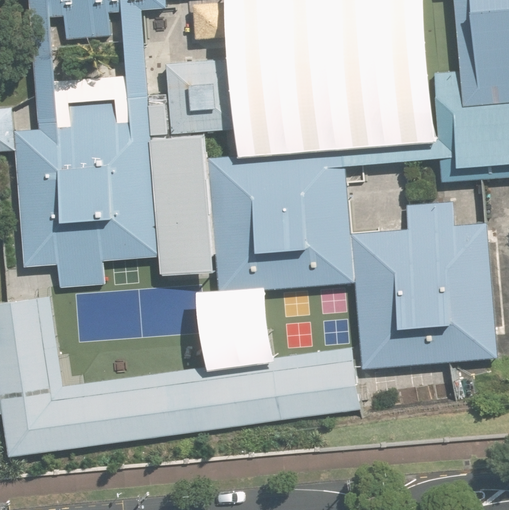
[(29,0),(39,129),(59,128),(55,82),(50,16),(48,0),(29,0)]
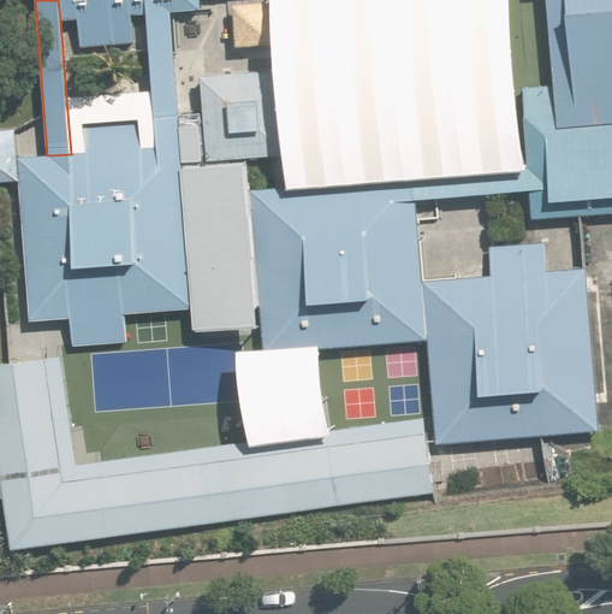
[(58,0),(60,19),(76,18),(77,46),(132,42),(130,15),(144,13),(142,0),(58,0)]
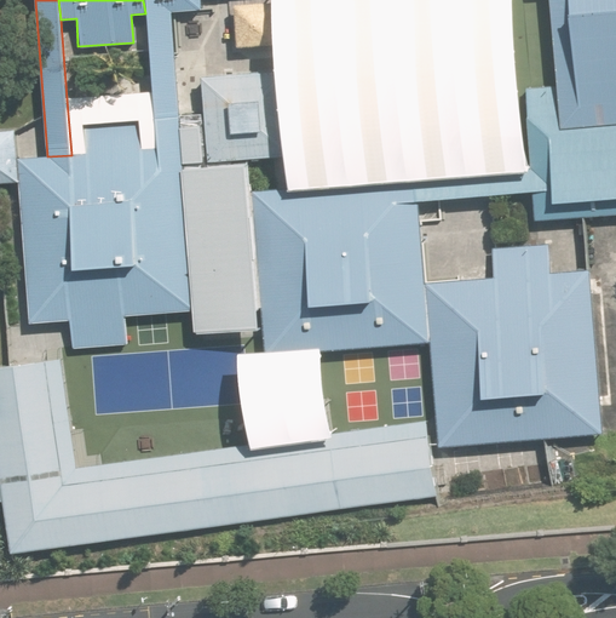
[(151,93),(155,148),(180,147),(170,10),(201,7),(200,0),(143,0),(145,13),(151,93)]
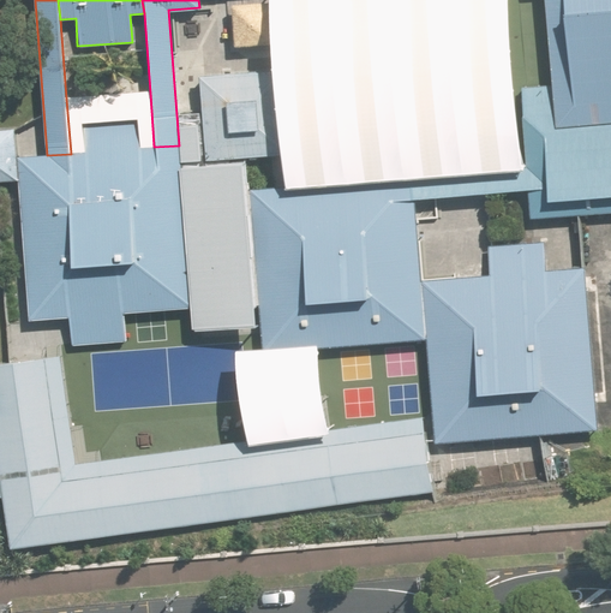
[(610,0),(540,0),(552,129),(610,124),(610,0)]
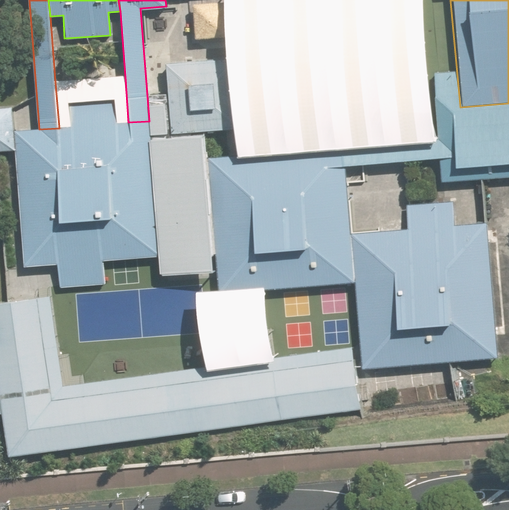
[(237,59),(165,65),(171,134),(243,128),(237,59)]
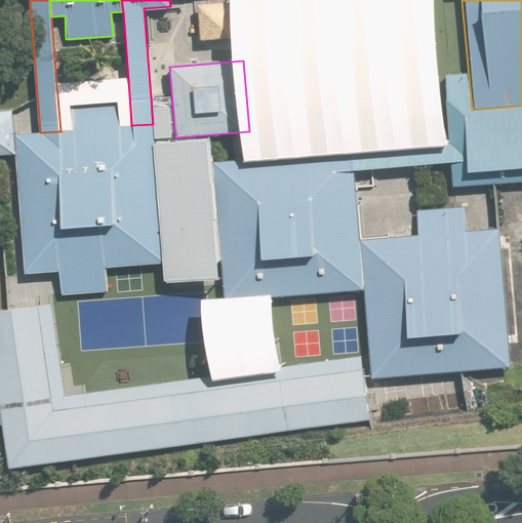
[(104,269),(165,264),(156,143),(155,123),(153,124),(131,125),(128,79),(56,84),(61,131),(40,132),(13,134),(14,154),(25,275),(58,272),(61,293),(106,289),(104,269)]
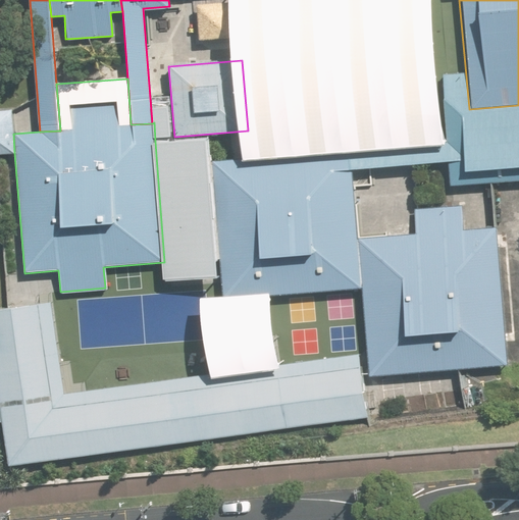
[(449,188),(518,180),(518,105),(469,109),(442,112),(445,144),(447,163),(449,188)]
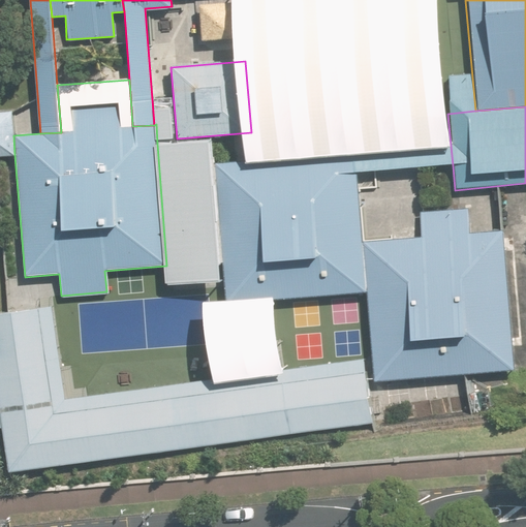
[(0,156),(14,155),(13,135),(11,112),(0,113),(0,156)]
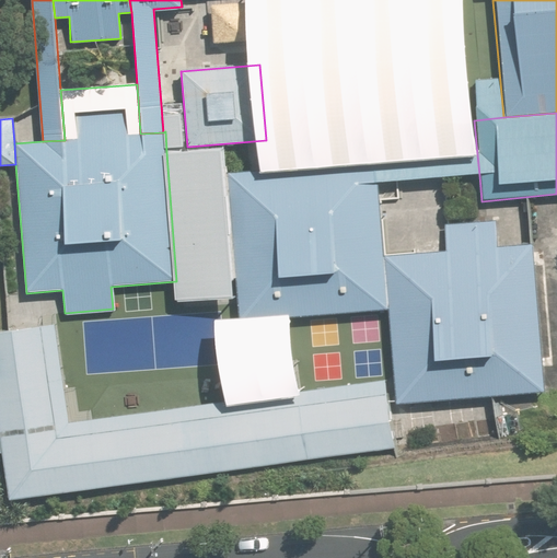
[(236,294),(239,326),(394,313),(390,255),(383,183),(381,163),(381,157),(338,160),(337,141),(287,146),(289,164),(227,170),(236,294)]
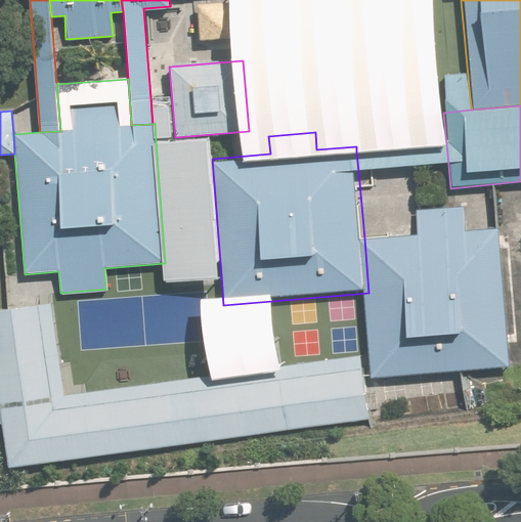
[(167,279),(221,275),(212,159),(210,138),(156,142),(165,263),(167,279)]
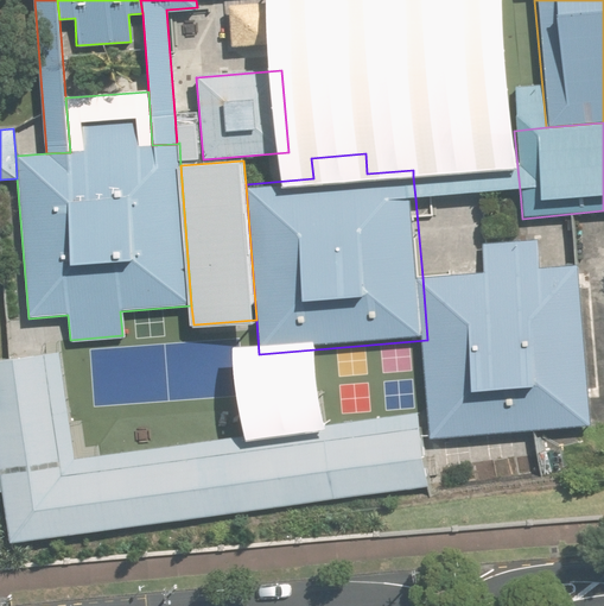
[(413,177),(415,199),(520,190),(517,168),(413,177)]
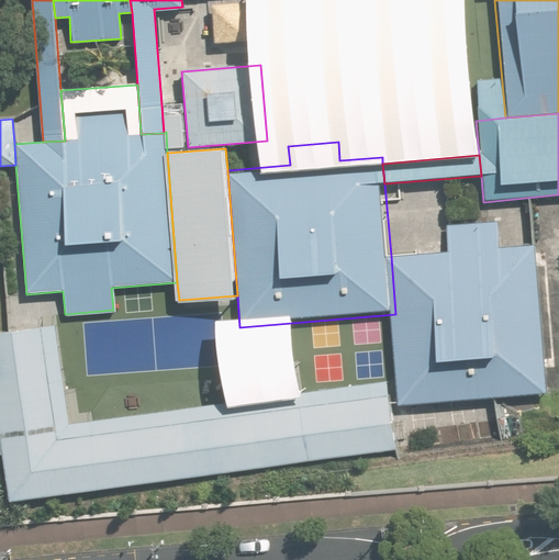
[(404,404),(546,392),(533,244),(498,247),(495,223),(446,227),(448,252),(391,256),(395,314),(404,404)]
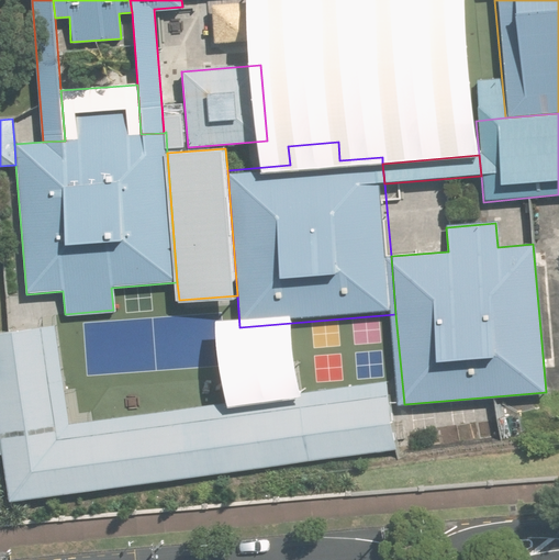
[(0,454),(4,452),(8,483),(388,433),(381,385),(67,427),(54,324),(0,332),(0,454)]
